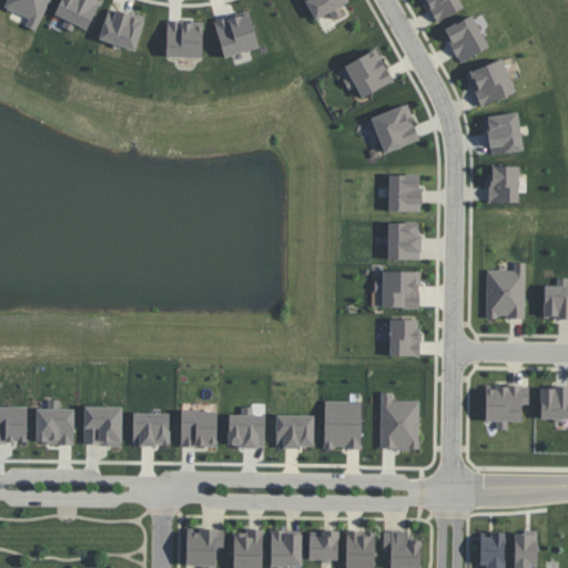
[(50,0),(7,0),(4,7),(28,18),(24,26),(37,31),(50,0)]
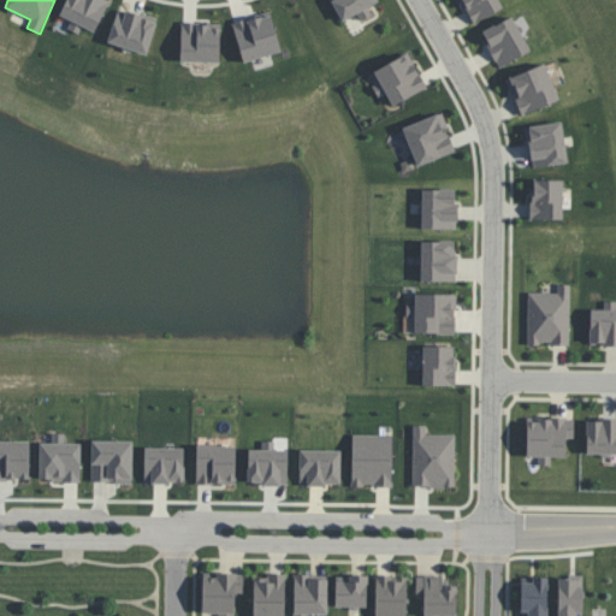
[(65,0),(59,16),(96,31),(108,0),(65,0)]
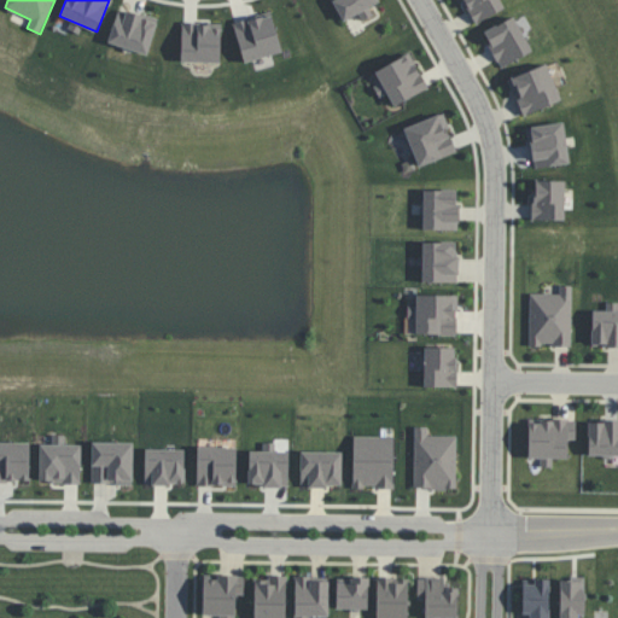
[(331,0),(343,22),(359,15),(361,21),(373,16),(368,7),(379,1),(378,0),(331,0)]
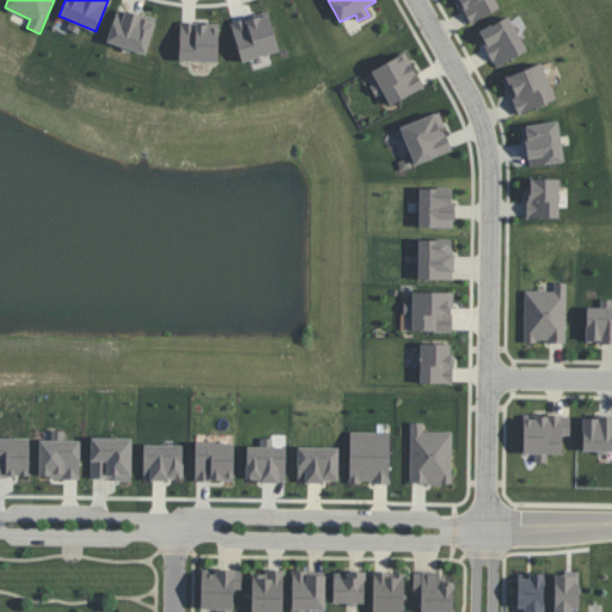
[(459,0),(469,23),(499,10),(494,0),(459,0)]
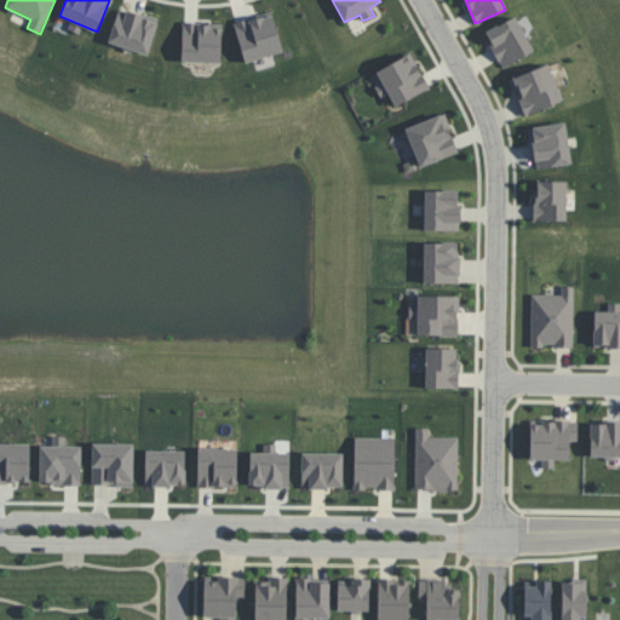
[(108,42),(148,55),(159,19),(119,7),(108,42)]
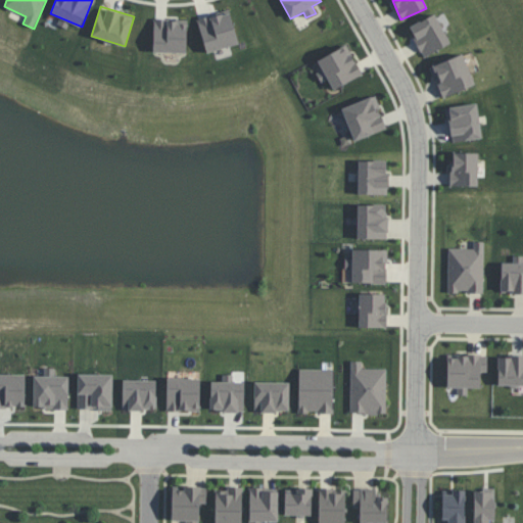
[(206,52),(239,44),(230,11),(197,19),(206,52)]
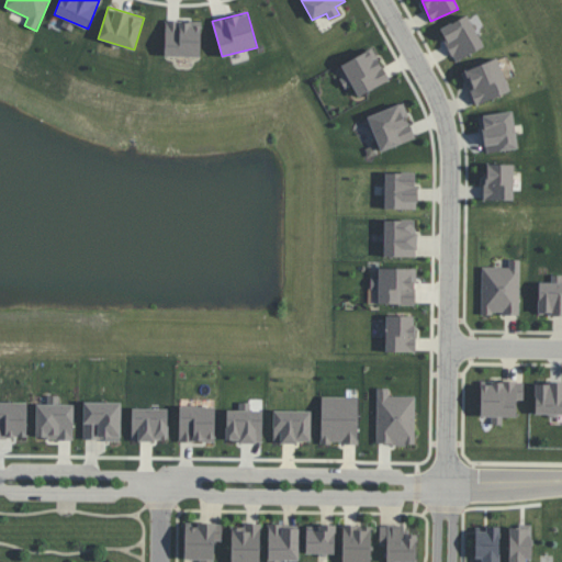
[(439,29),(456,62),(484,47),(468,14),(439,29)]
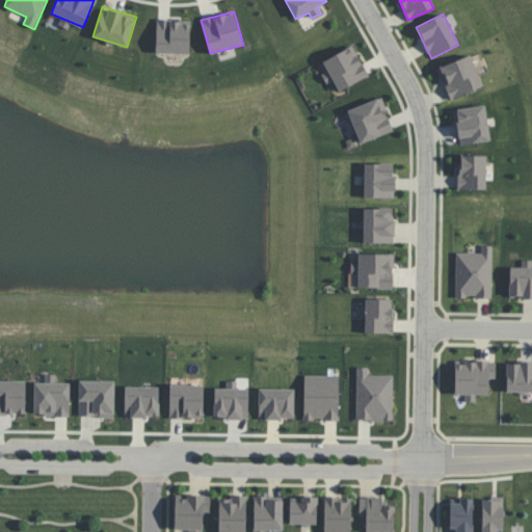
[(156,53),(190,54),(190,21),(156,20),(156,53)]
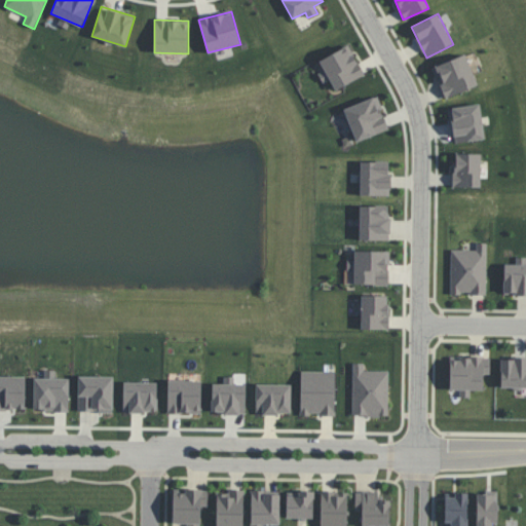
[(318,60),(324,70),(317,73),(323,82),(329,78),(335,90),(364,75),(348,44),(318,60)]
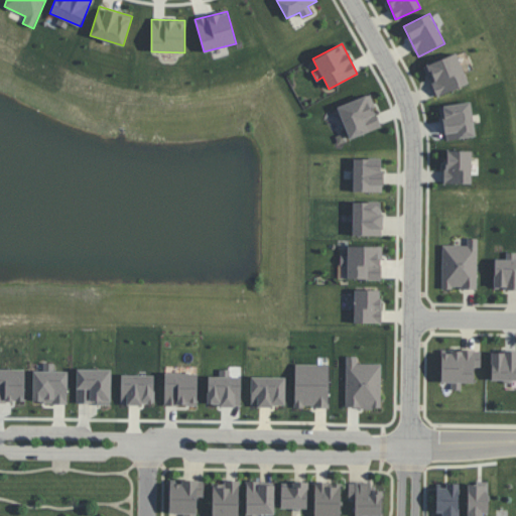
[(469,84),(457,52),(424,66),(436,97),(469,84)]
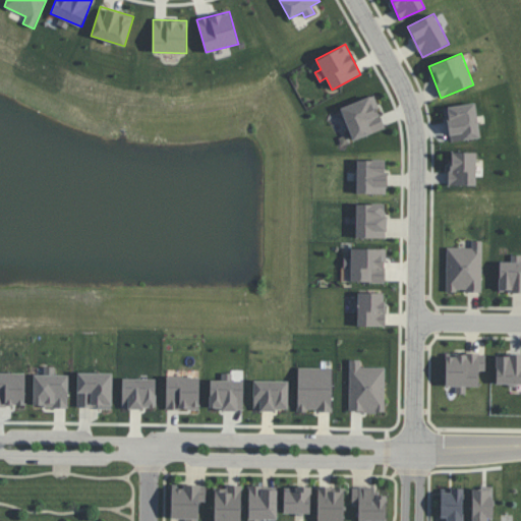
[(352,140),(386,128),(373,95),(340,108),(352,140)]
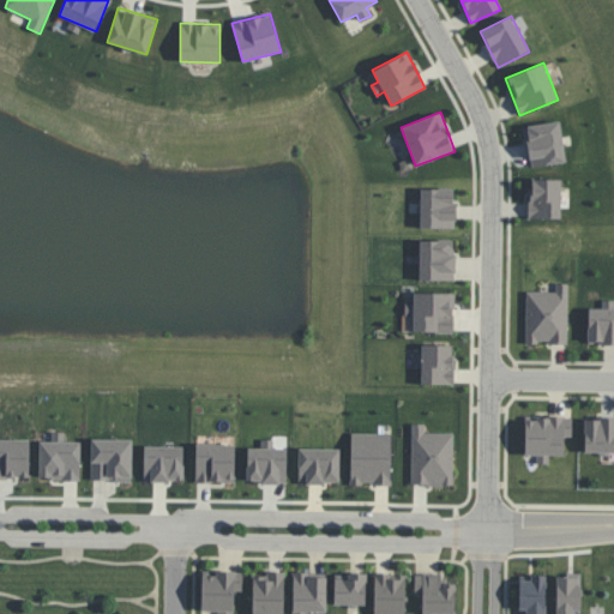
[(531,168),(566,162),(559,121),(524,127),(531,168)]
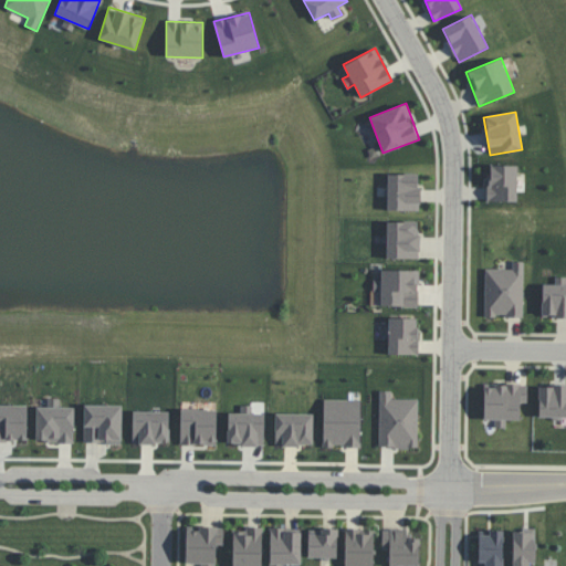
[(488,201),(516,201),(517,165),(489,165),(488,201)]
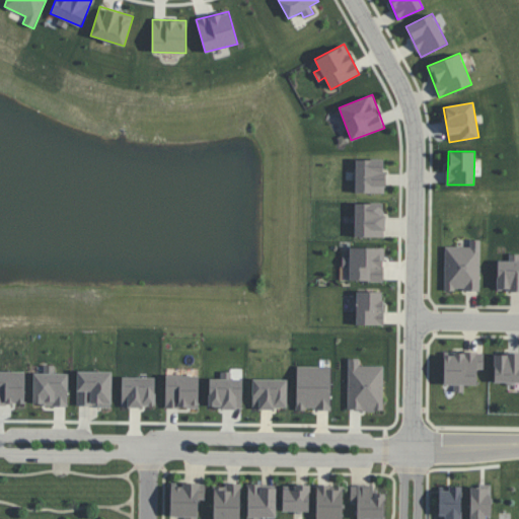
[(356,159),(355,193),(384,194),(385,159),(356,159)]
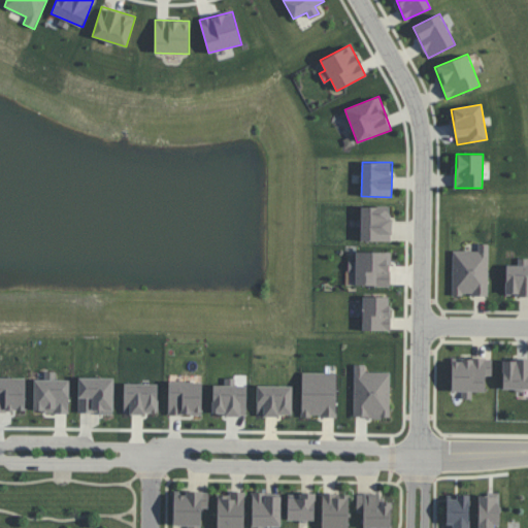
[(361,206),(361,240),(391,241),(391,206),(361,206)]
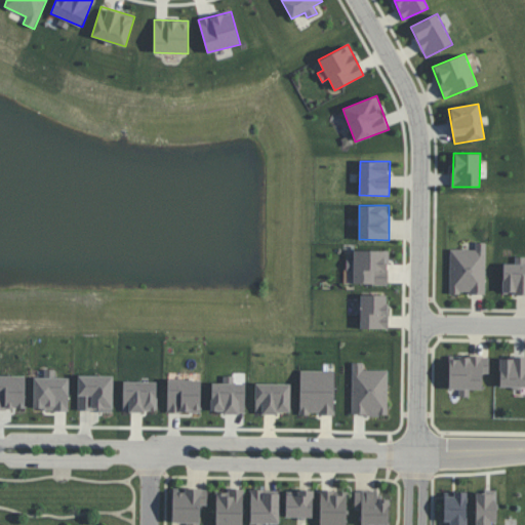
[(475,249),(450,249),(449,293),(485,293),(486,242),(475,242),(475,249)]
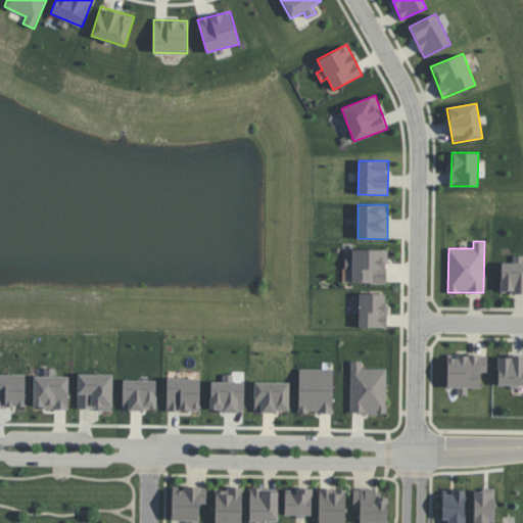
[(386,283),(387,249),(352,249),(352,258),(345,258),(344,269),(351,269),(351,283),(386,283)]
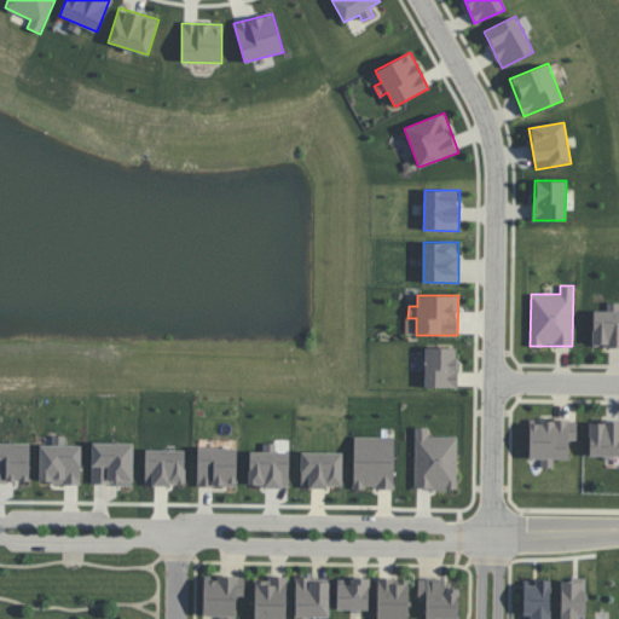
[(618,302),(607,302),(607,311),(594,311),(593,346),(618,346),(618,302)]
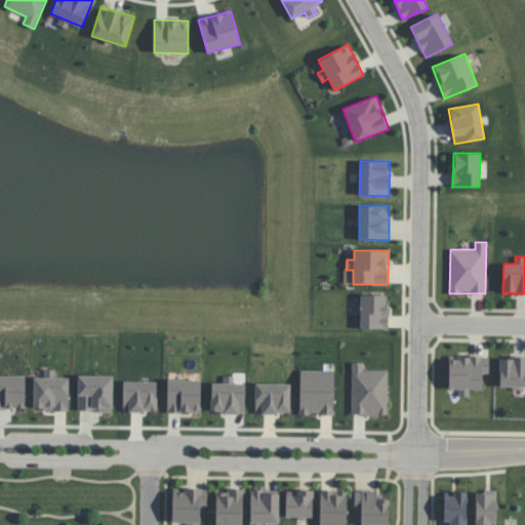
[(360,328),(388,328),(388,295),(360,294),(360,328)]
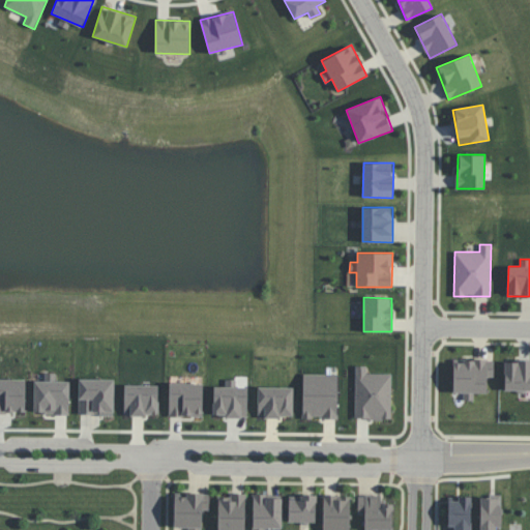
[(487,393),(488,376),(493,377),(494,361),(453,360),(453,392),(463,392),(463,401),(474,401),(474,393),(487,393)]
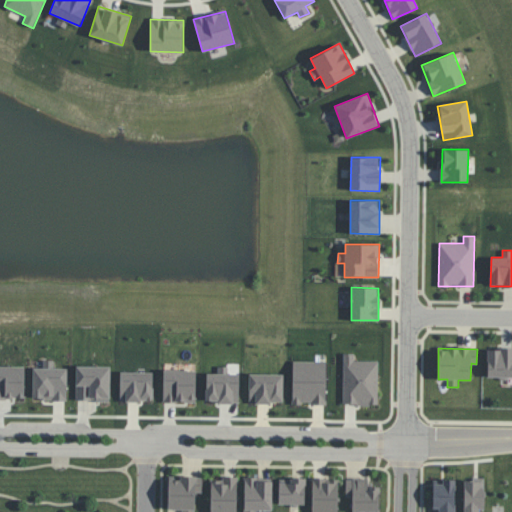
[(511,348),(488,348),(487,377),(511,377),(511,348)]
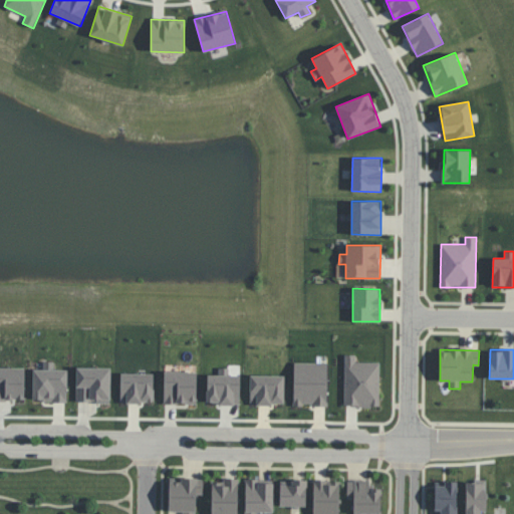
[(379,362),(355,361),(355,355),(344,354),(343,407),(378,407),(379,362)]
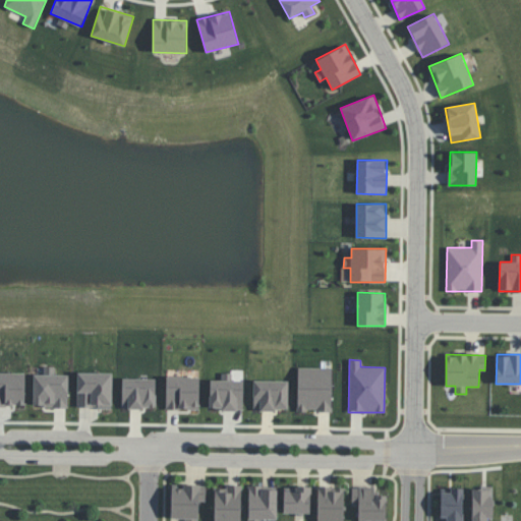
[(68,374),(54,374),(55,366),(44,366),(44,374),(34,373),(33,406),(67,407),(68,374)]
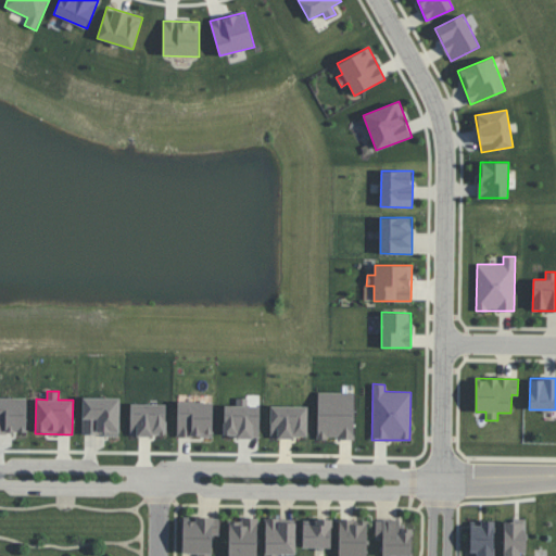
[(354,392),(318,392),(317,439),(353,440),(354,392)]
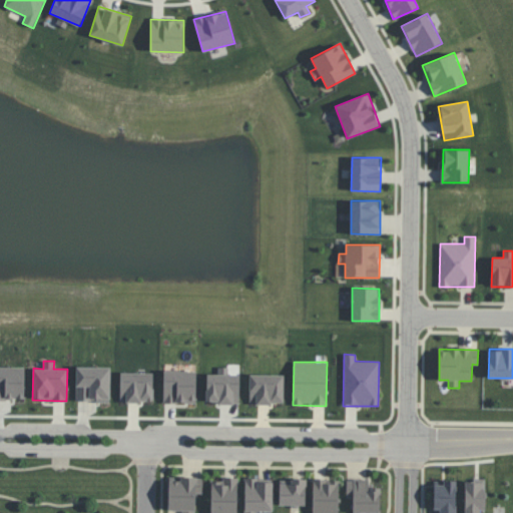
[(0,366),(0,399),(24,400),(25,367),(0,366)]
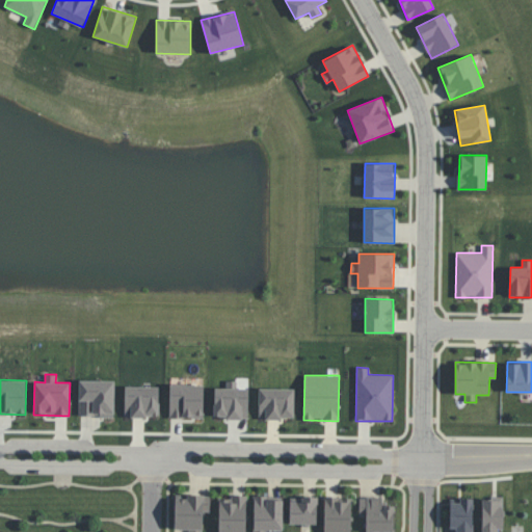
[(114,417),(114,380),(79,380),(79,416),(114,417)]
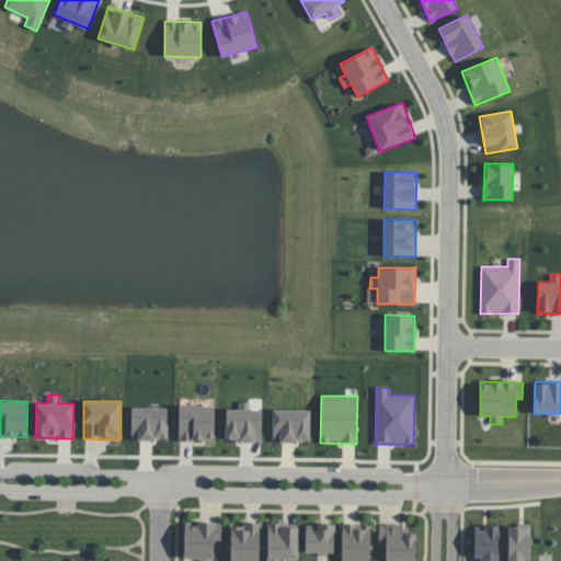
[(262,410),(250,409),(250,402),(239,402),(239,409),(226,409),(226,441),(262,442),(262,410)]
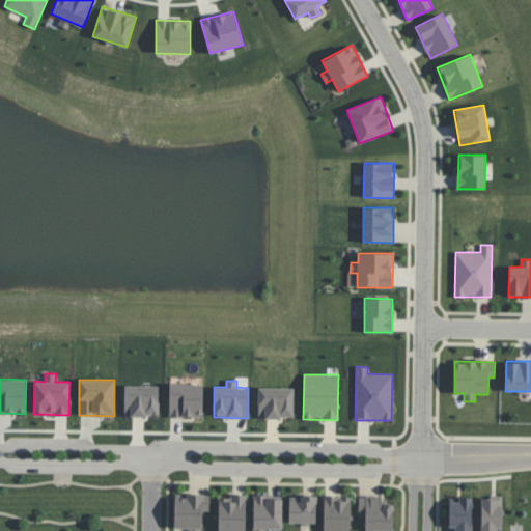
[(169,417),(203,417),(203,384),(169,384),(169,417)]
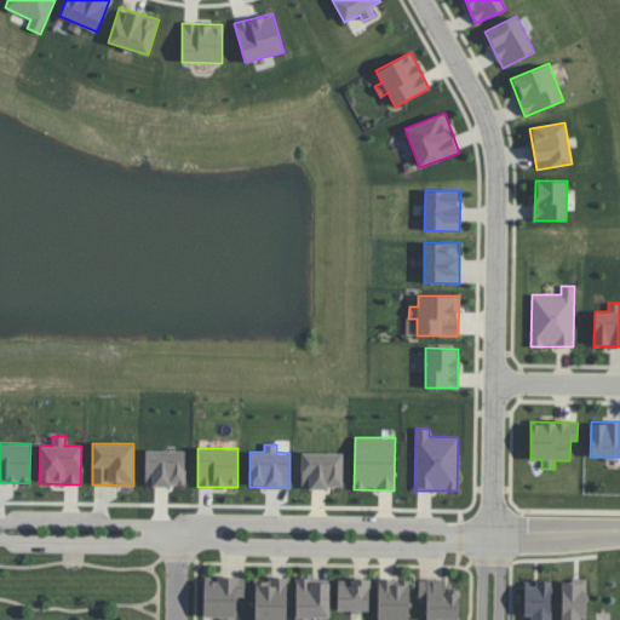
[(145,486),(185,486),(185,449),(145,451),(145,486)]
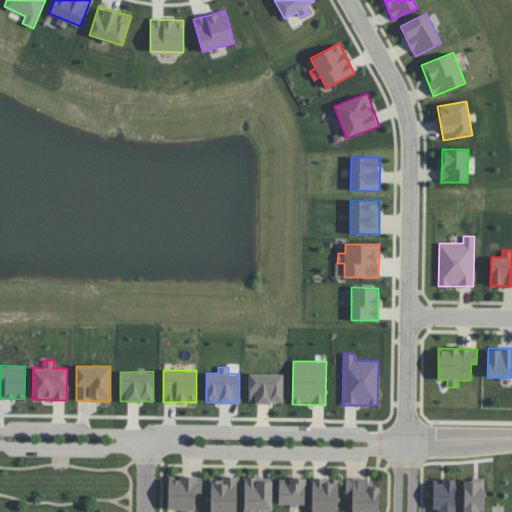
[(249,403),(283,403),(283,374),(249,373),(249,403)]
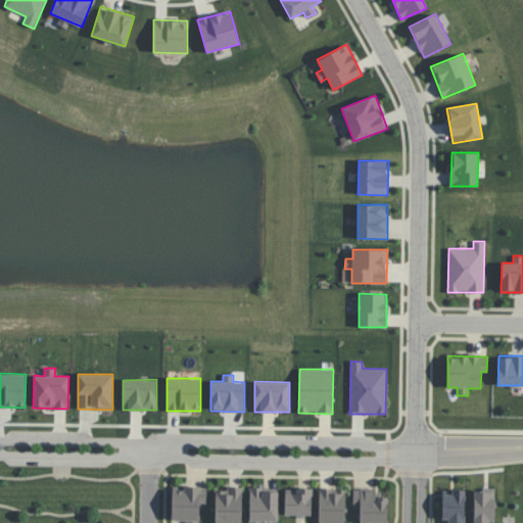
[(169,522),(171,483),(202,484),(201,522),(169,522)]
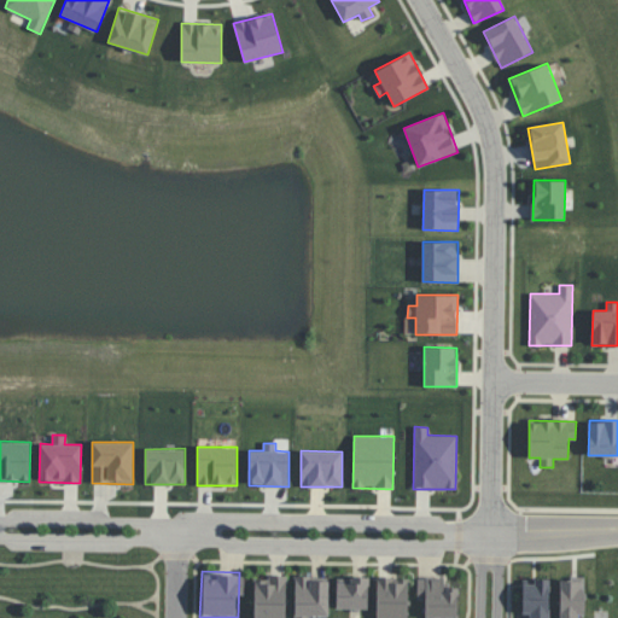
[(251,617),(251,571),(287,572),(286,617),(251,617)]
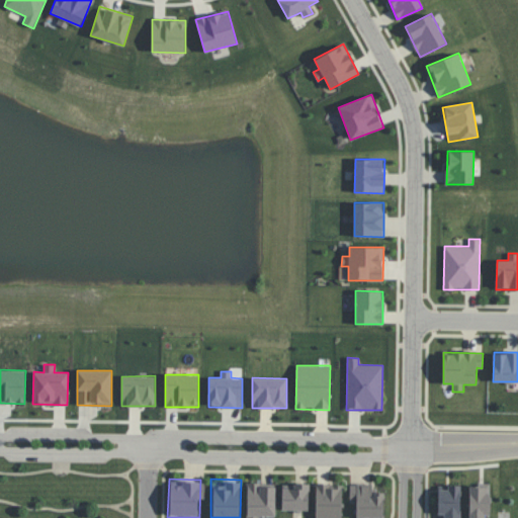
[(246,517),(247,483),(277,483),(276,517),(246,517)]
